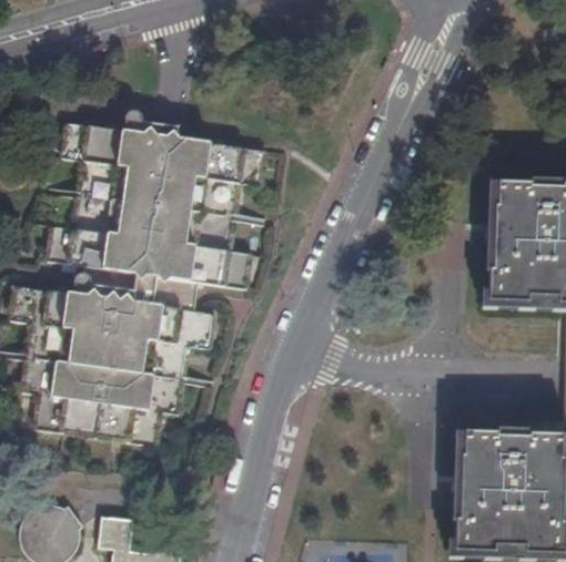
[(213,347),(218,312),(195,308),(200,282),(250,288),(255,254),(233,252),(243,181),(264,183),(269,150),(185,138),(187,135),(181,134),(182,124),(144,119),(144,116),(142,112),(139,109),(135,109),(133,109),(130,111),(128,112),(127,115),(127,118),(127,121),(131,126),(130,131),(66,122),(61,155),(82,157),(73,230),(51,226),(47,259),(84,265),(82,274),(77,276),(73,279),(73,283),(74,286),(79,289),(79,293),(13,284),(9,318),(31,322),(22,390),(39,392),(34,428),(159,446),(165,410),(181,414),(191,344),(213,347)]
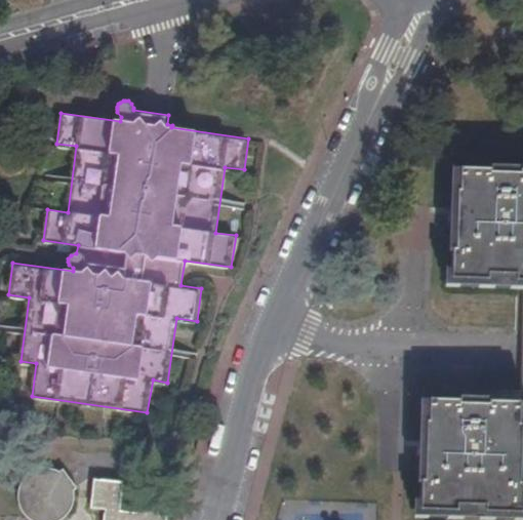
[(522,169),(519,169),(519,173),(492,171),(492,168),(461,167),(461,190),(457,190),(456,221),(455,249),(452,249),(451,277),(488,278),(489,273),(518,274),(518,279),(522,279),(522,169)]
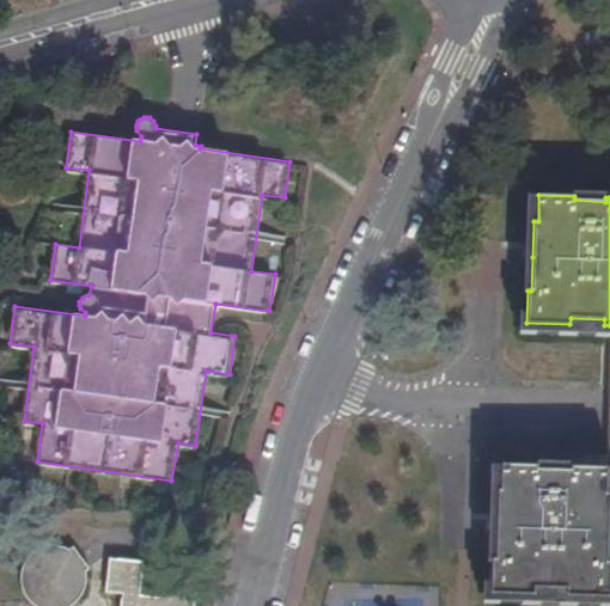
[(492,592),(537,594),(537,587),(569,588),(569,595),(609,597),(609,493),(609,466),(573,465),(573,470),(565,469),(538,469),(538,464),(502,463),(501,489),(499,489),(496,562),(493,562),(492,592)]
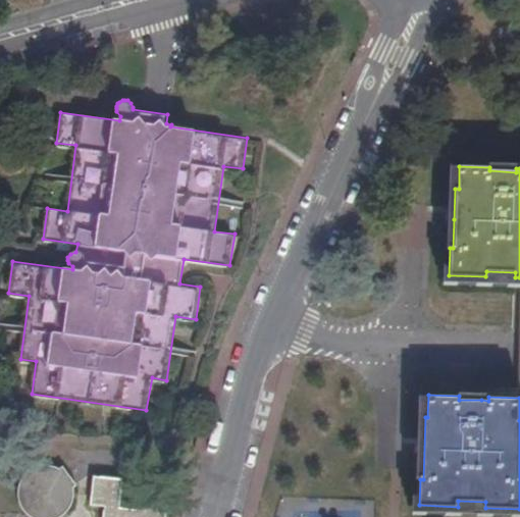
[(41,464),(34,467),(32,468),(27,474),(24,477),(22,485),(23,495),(24,499),(27,503),(32,508),(35,510),(42,512),(49,513),(53,512),(57,511),(62,508),(65,505),(70,498),(71,490),(71,482),(69,478),(67,474),(64,470),(59,466),(53,464),(44,463),(41,464)]
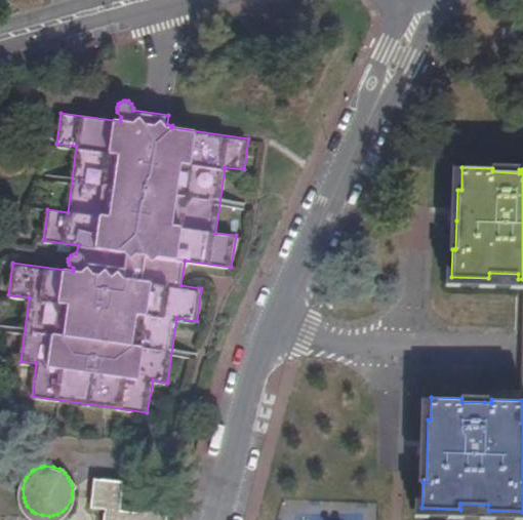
[(106,519),(169,519),(172,503),(143,500),(142,510),(123,508),(126,479),(97,476),(94,506),(108,507),(106,519)]
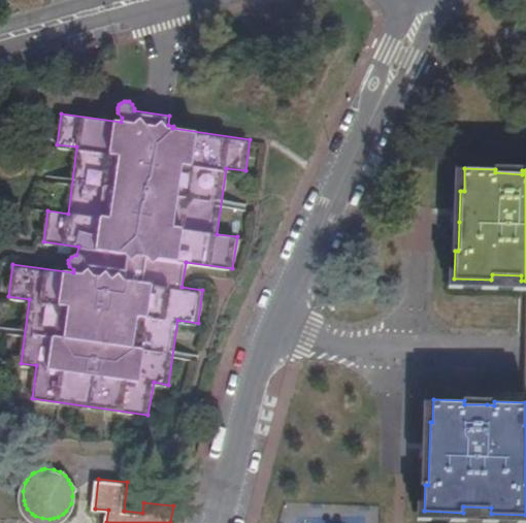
All buildings are outlined.
